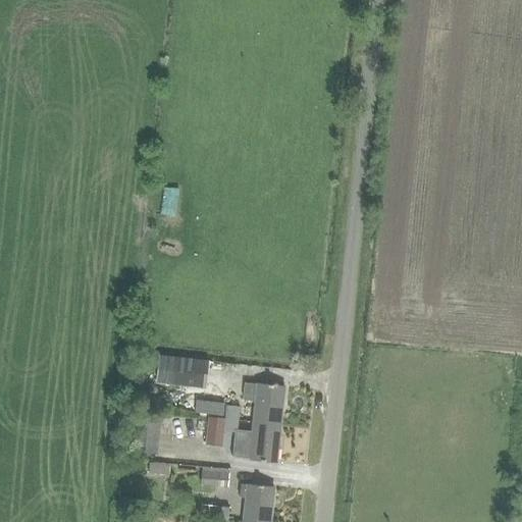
[(162,167),(158,214),(174,215),(176,188),(174,188),(175,168),(162,167)]
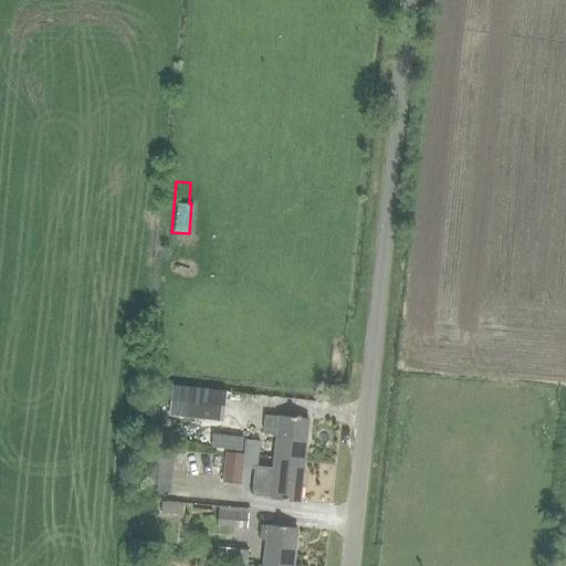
[(170,386),(168,417),(222,422),(226,391),(170,386)]
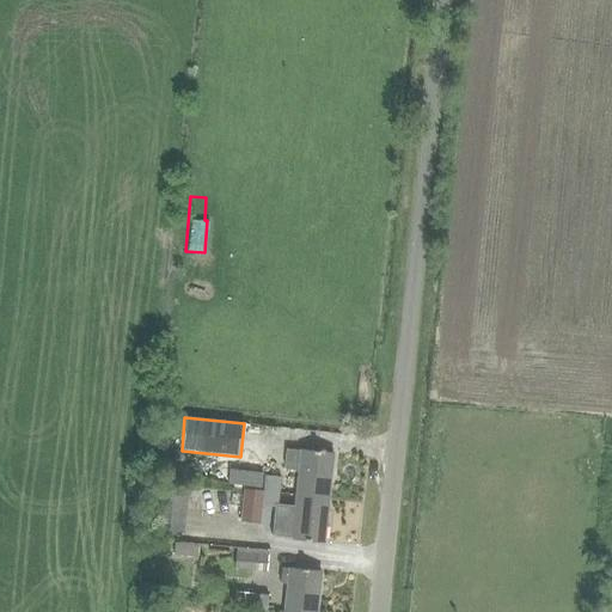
[(297,495),(328,499),(332,453),(287,448),(285,469),(300,470),(297,495)]
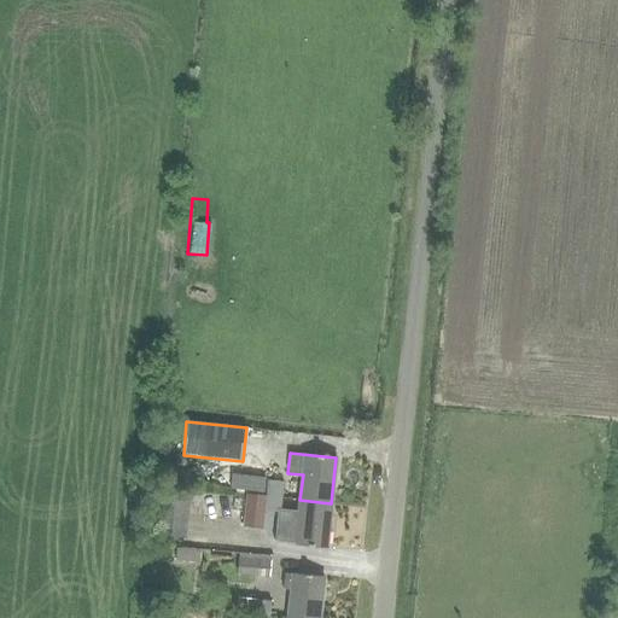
[(233,493),(266,495),(281,496),(283,482),(234,478),(233,493)]
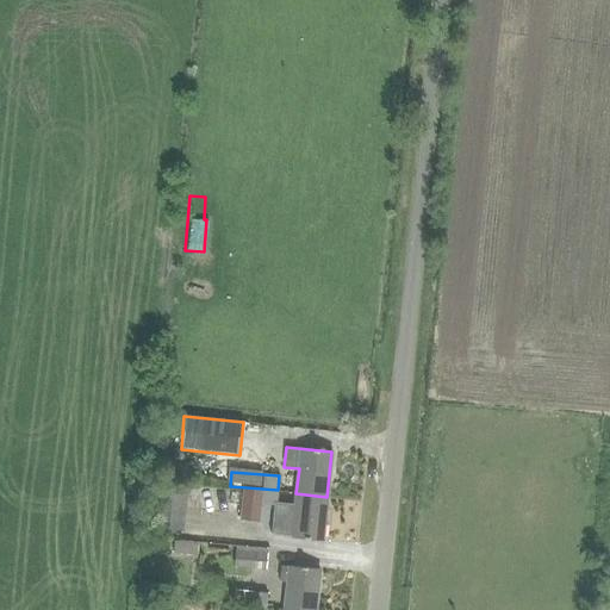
[(150,527),(182,531),(188,489),(157,484),(150,527)]
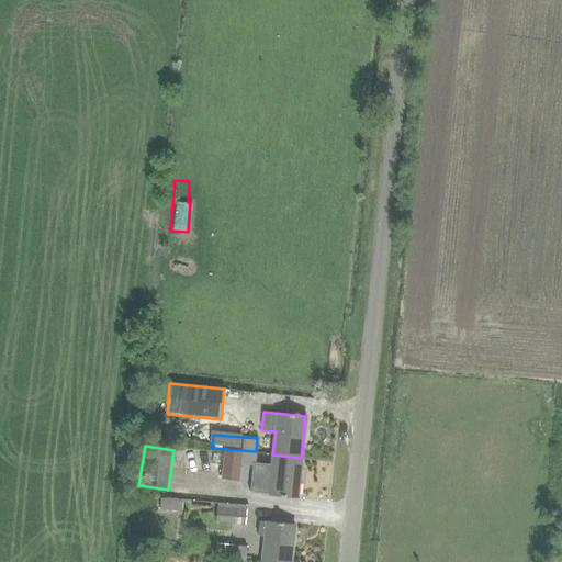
[(240,451),(224,449),(223,468),(238,469),(240,451)]
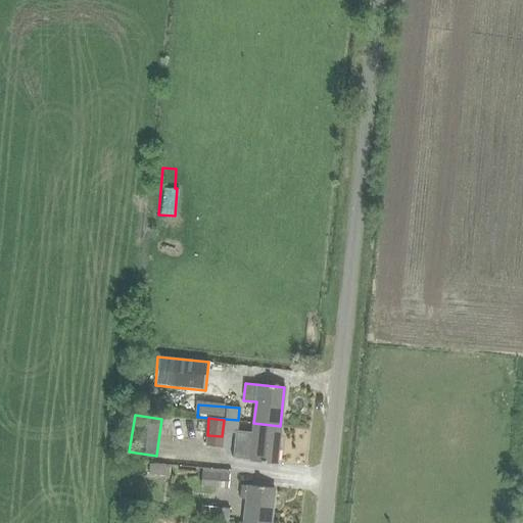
[(237,433),(238,420),(225,419),(224,432),(237,433)]
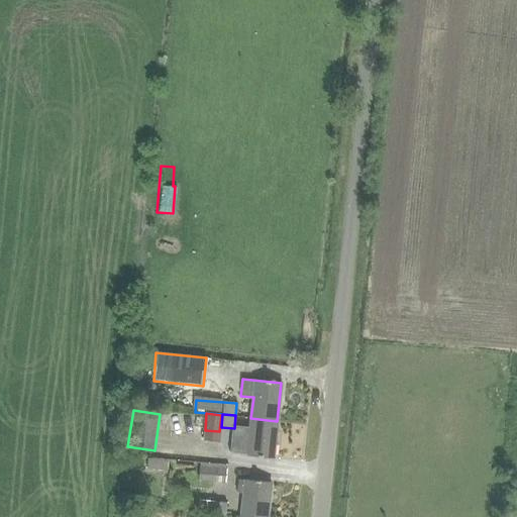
[(273,458),(277,421),(250,418),(246,456),(273,458)]
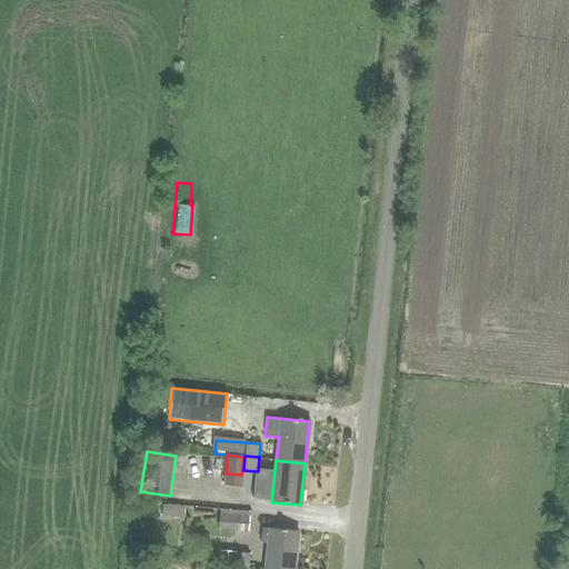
[(218,529),(247,531),(248,516),(219,513),(218,529)]
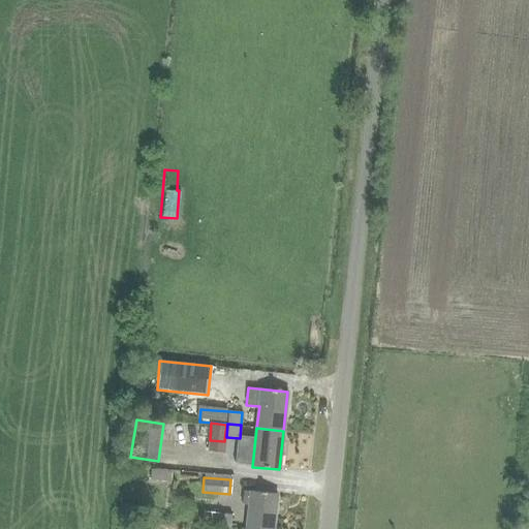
[(242,503),(248,504),(246,528),(272,528),(276,493),(243,490),(242,503)]
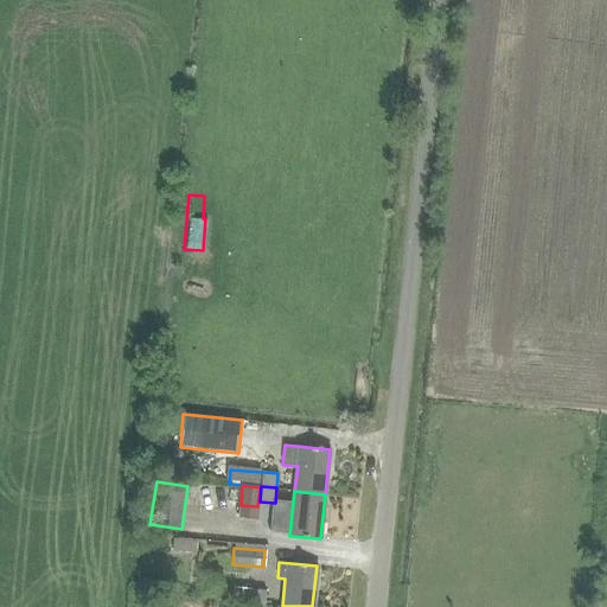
[(232,602),(264,606),(266,590),(234,587),(232,602)]
